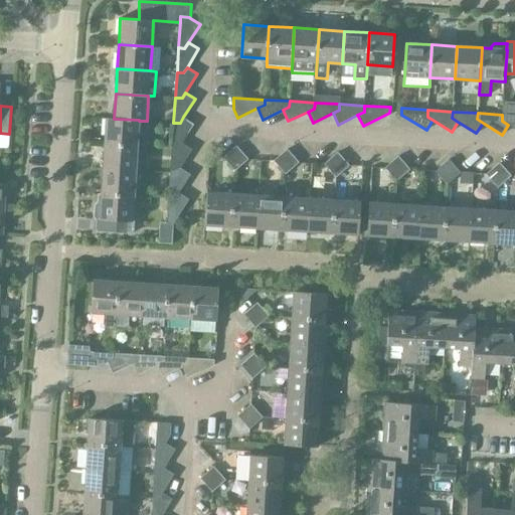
[(514,129),(514,115),(502,115),(502,121),(508,125),(514,129)]
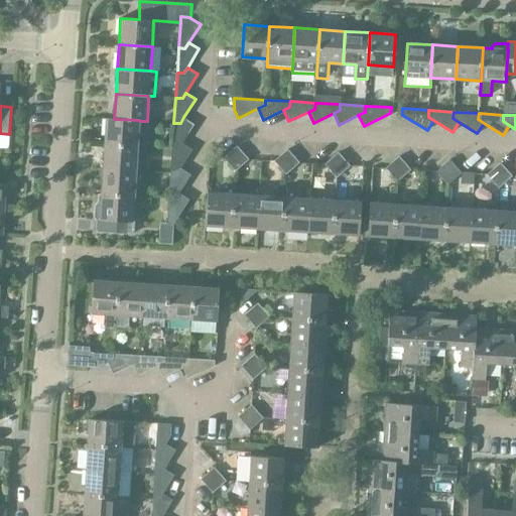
[(173,123),(172,147),(179,148),(182,143),(195,124),(183,117),(180,123),(173,123)]
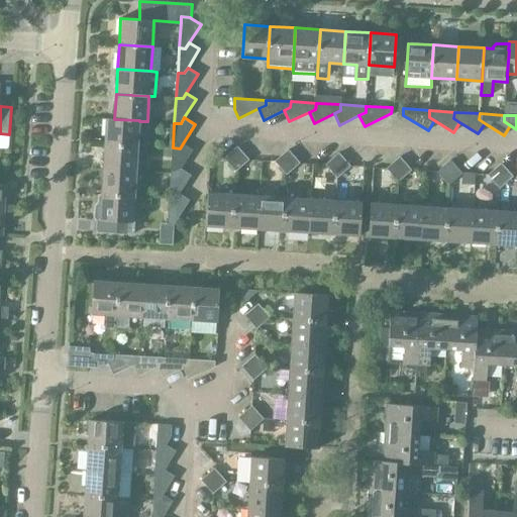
[(107,118),(105,143),(137,145),(139,121),(139,120),(114,119),(107,118)]
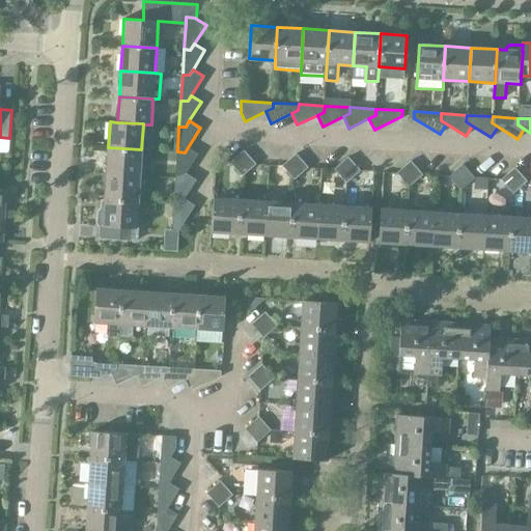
[(108,147),(107,173),(139,175),(141,149),(108,147)]
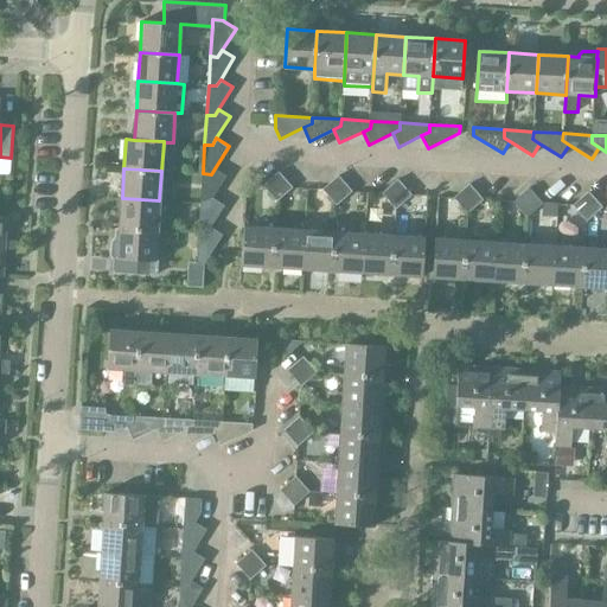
[(203,173),(200,203),(209,204),(212,198),(227,176),(215,168),(211,174),(203,173)]
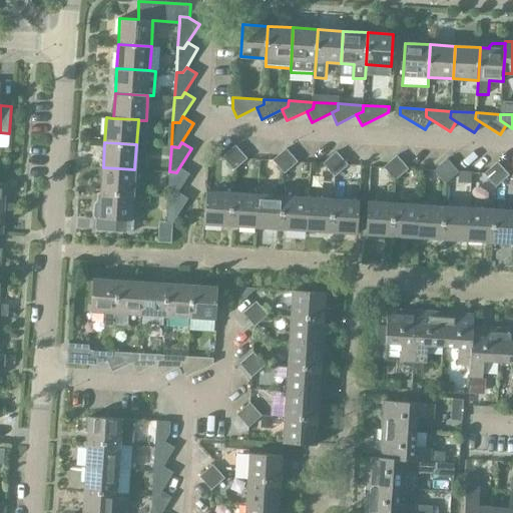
[(235,145),(221,156),(227,163),(240,152),(235,145)]
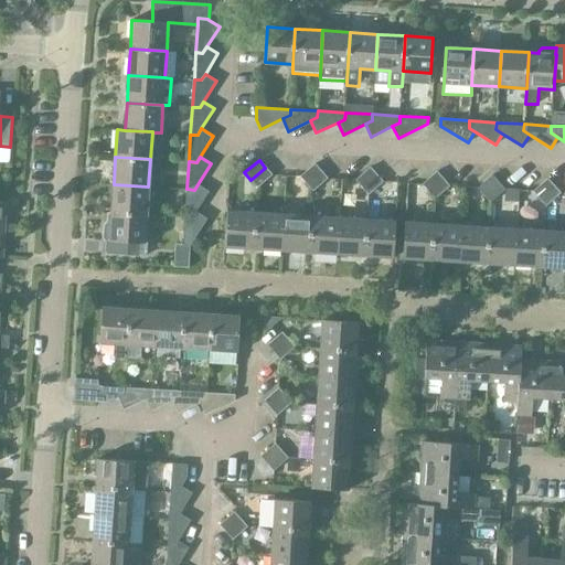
[(316,162),(300,176),(307,182),(321,170),(316,162)]
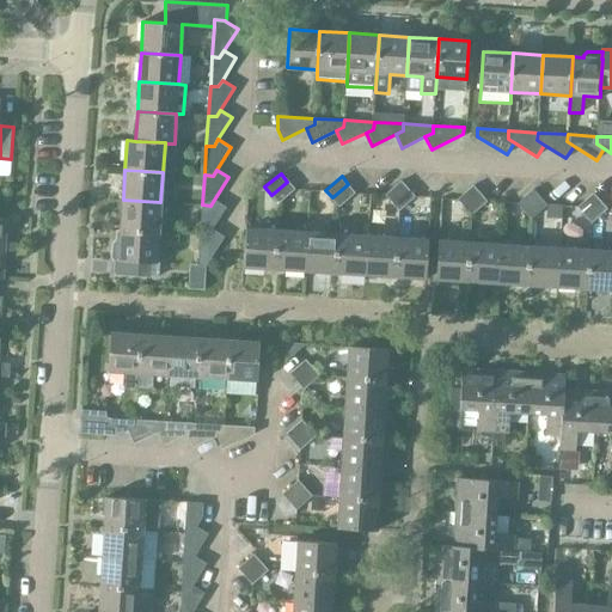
[(287,182),(271,195),(277,203),(294,189),(287,182)]
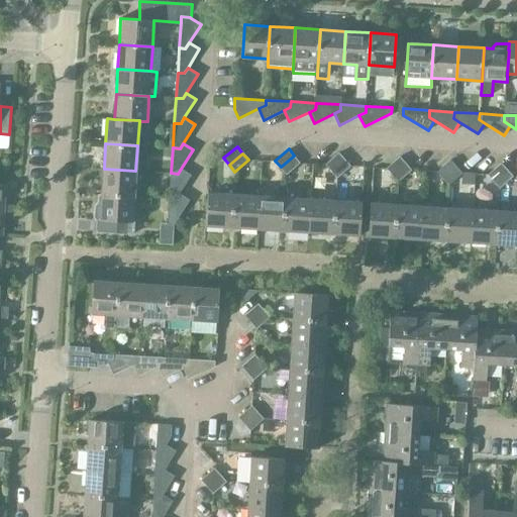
[(338,153),(325,165),(330,172),(344,160),(338,153)]
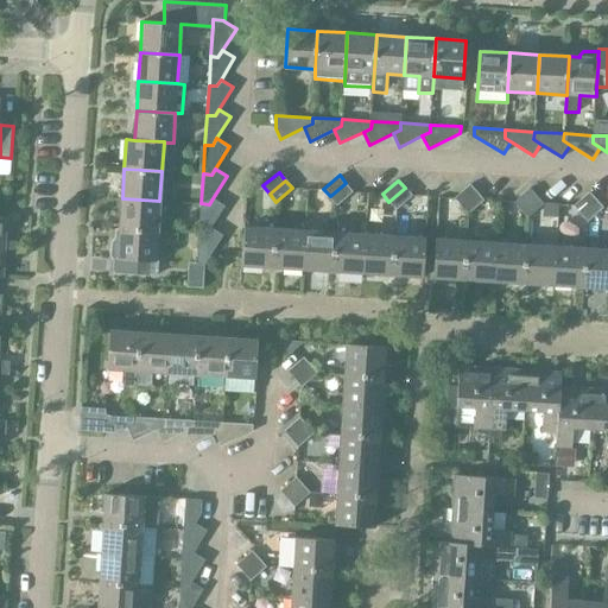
[(346,183),(330,196),(336,204),(353,191),(346,183)]
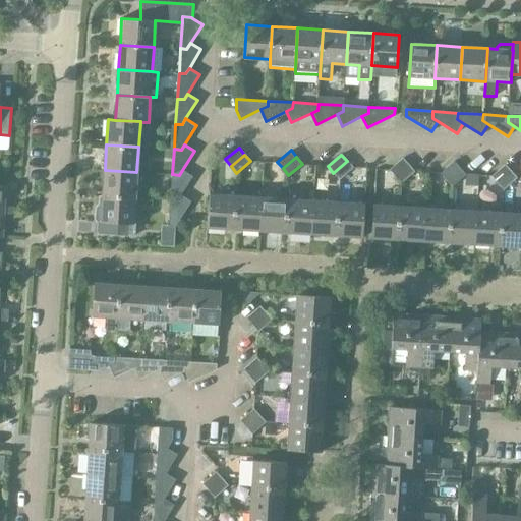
[(403,159),(389,170),(395,177),(408,165),(403,159)]
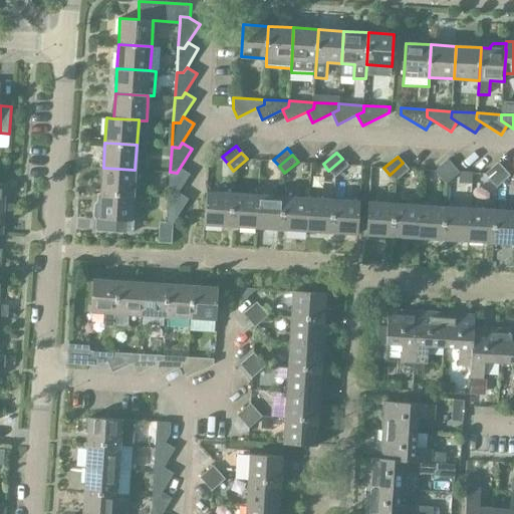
[(342,159),(328,171),(334,178),(347,166),(342,159)]
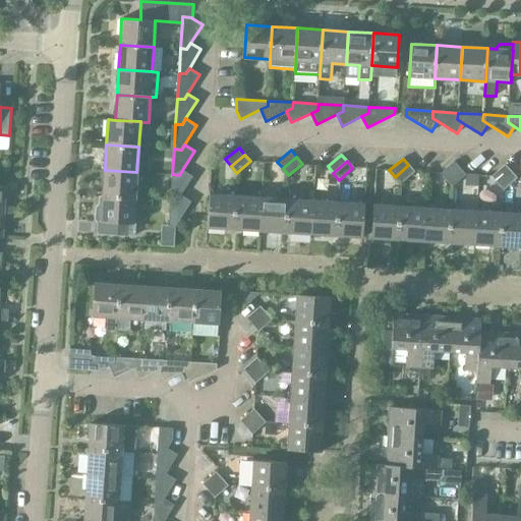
[(456,162),(442,173),(448,180),(461,168),(456,162)]
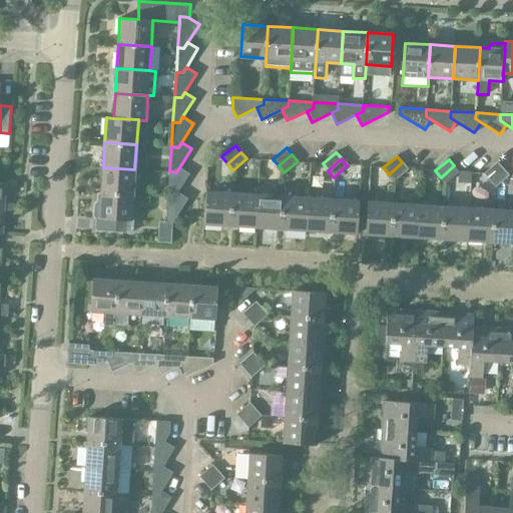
[(498,161),(484,172),(489,179),(503,167),(498,161)]
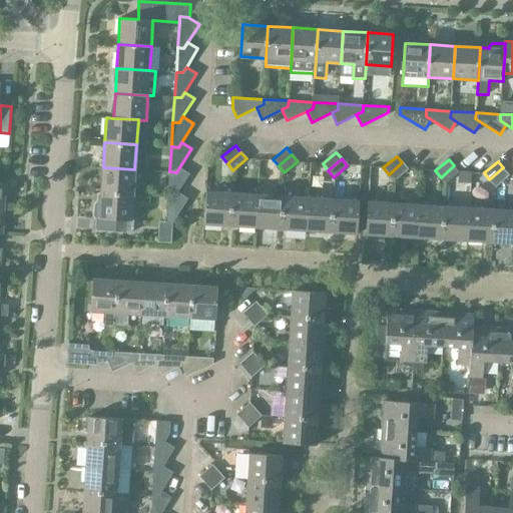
[(402,162),(389,174),(394,180),(408,169),(402,162)]
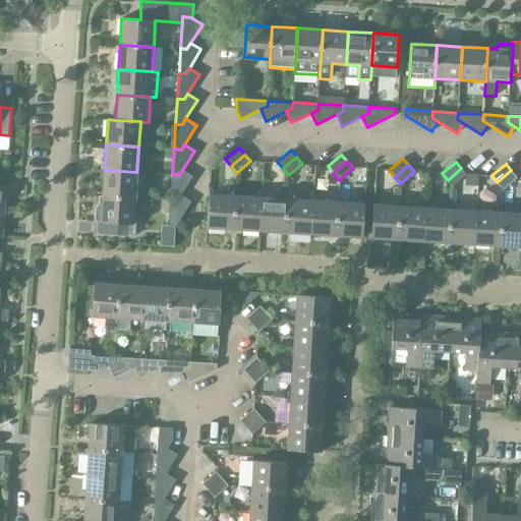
[(461,168),(448,180),(453,187),(466,175),(461,168)]
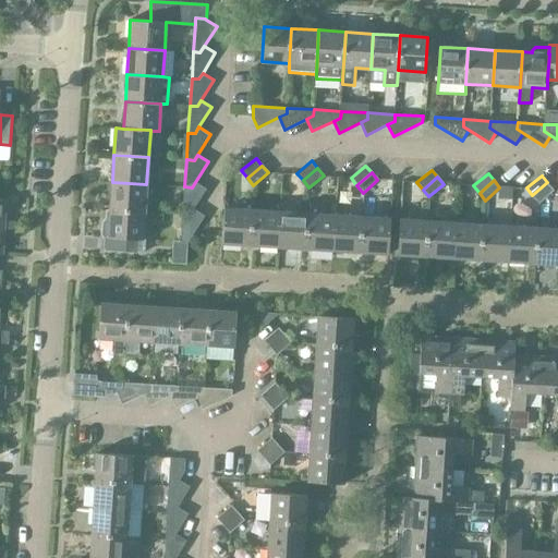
[(112,182),(110,209),(145,211),(146,184),(112,182)]
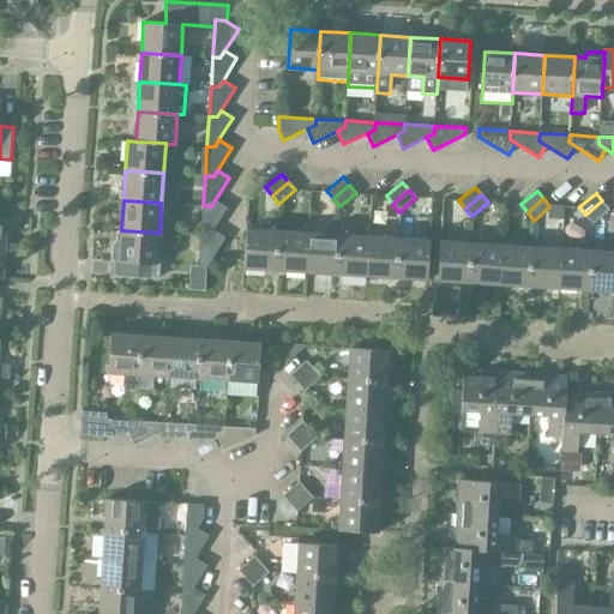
[(203,205),(202,235),(209,236),(214,229),(227,208),(215,200),(211,206),(203,205)]
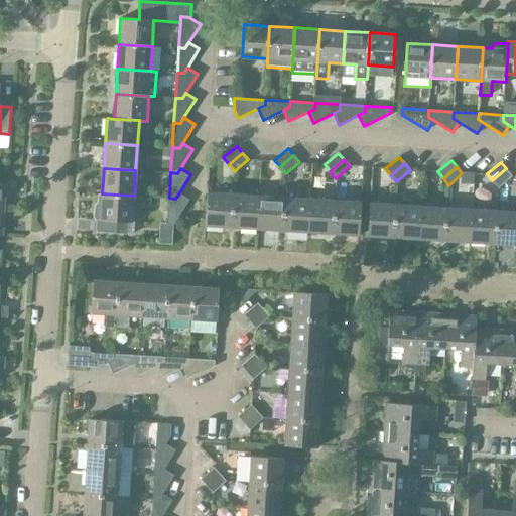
[(506,168),(492,180),(498,187),(511,175),(506,168)]
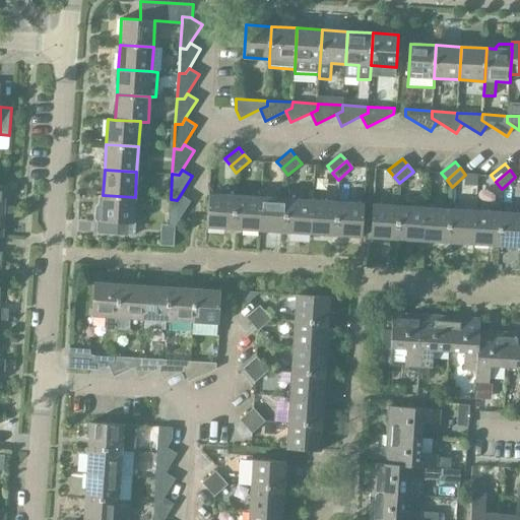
[(0,185),(0,210),(4,211),(4,217),(14,218),(15,206),(4,205),(5,186),(0,185)]
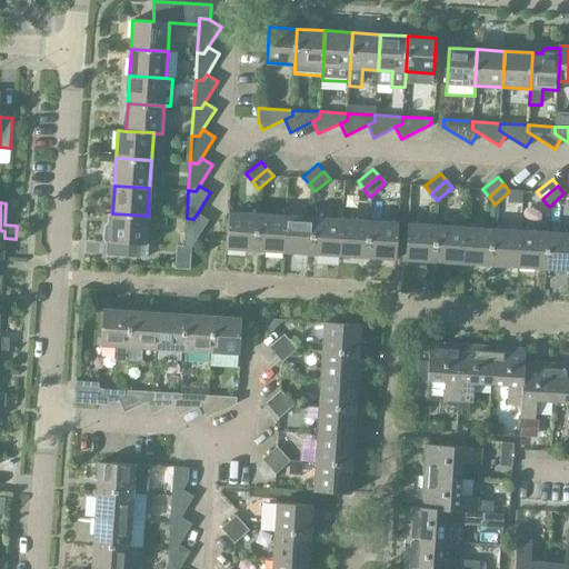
[(193,219),(187,218),(185,247),(191,247),(209,219),(198,212),(193,219)]
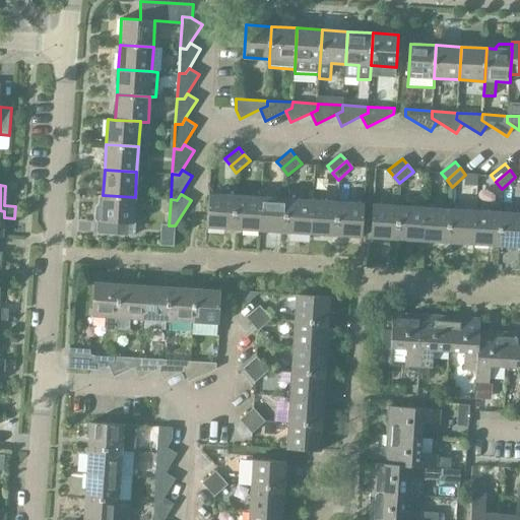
[(208,228),(235,230),(237,196),(210,194),(208,228)]
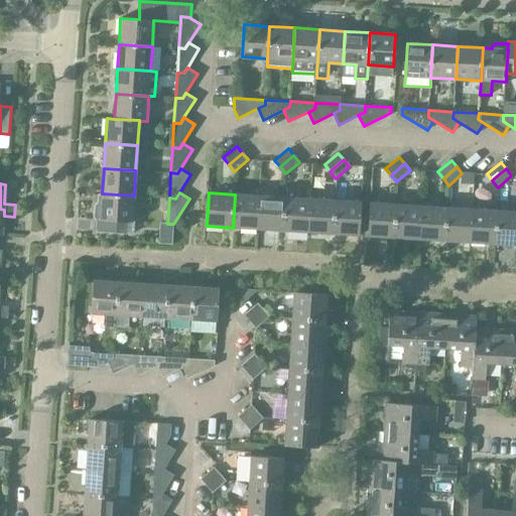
[(134,196),(102,194),(101,205),(99,205),(96,207),(95,219),(98,221),(118,223),(117,235),(131,236),(134,196)]
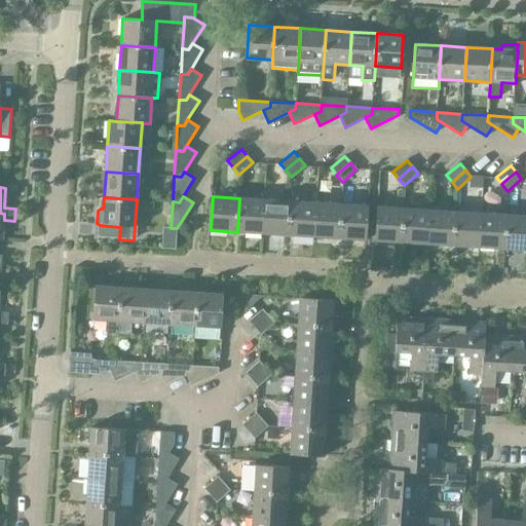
[(237,232),(263,233),(265,200),(239,198),(237,232)]
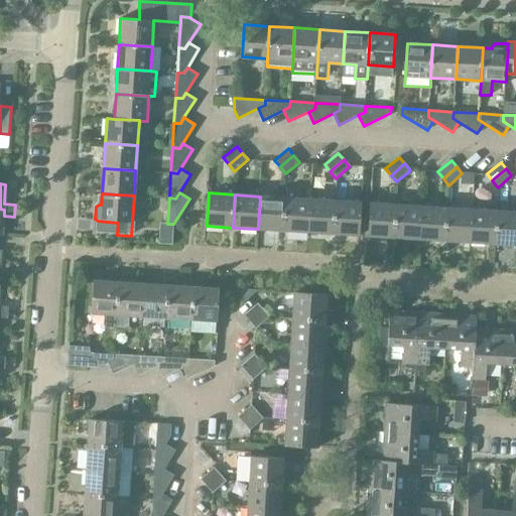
[(258,229),(283,231),(286,198),(260,197),(258,229)]
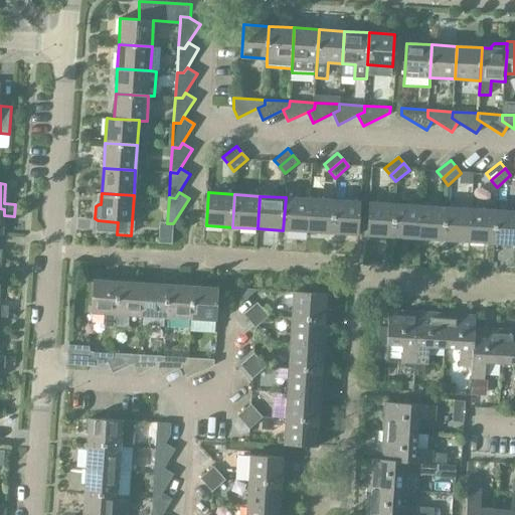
[(283,230),(309,232),(311,199),(286,197),(283,230)]
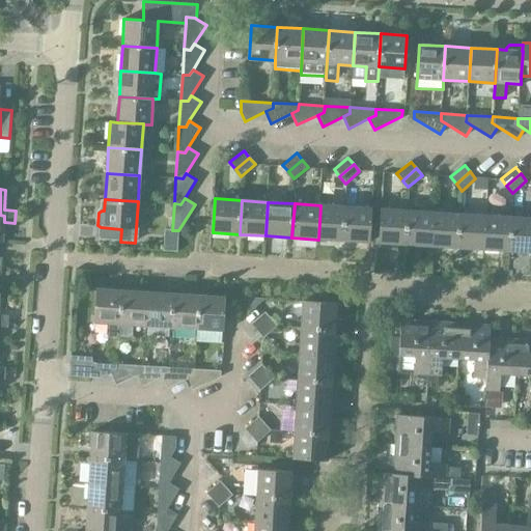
[(318,240),(344,241),(346,207),(320,205),(318,240)]
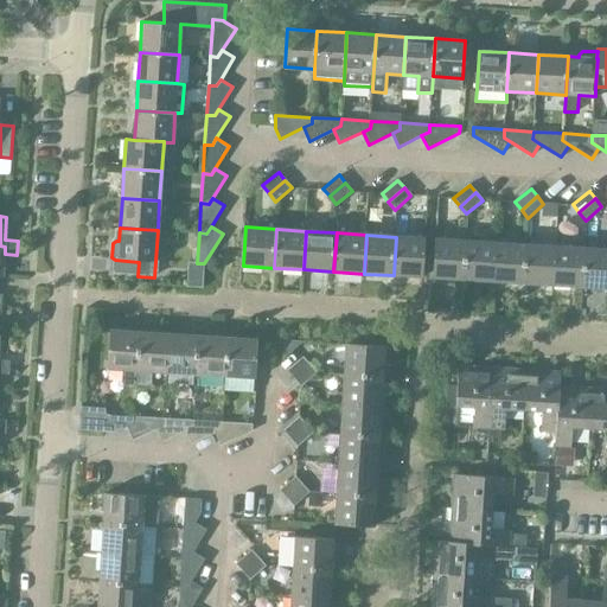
[(396,237),(394,275),(425,278),(427,238),(396,237)]
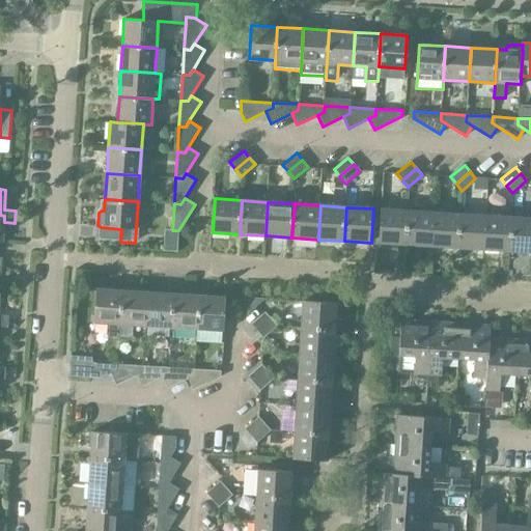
[(380,244),(407,245),(409,211),(382,208),(380,244)]
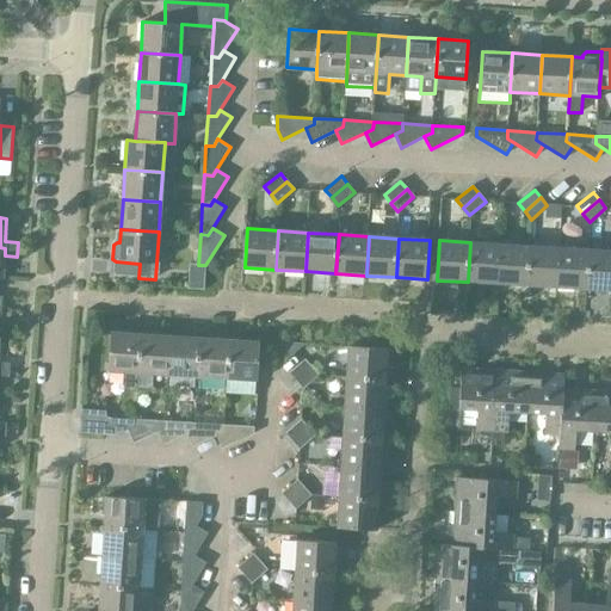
[(468,282),(498,284),(500,244),(470,242),(468,282)]
